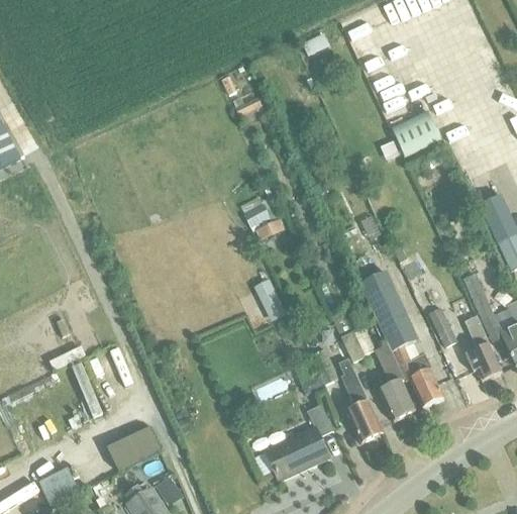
[(312,55),(334,45),(328,31),(306,40),(312,55)]
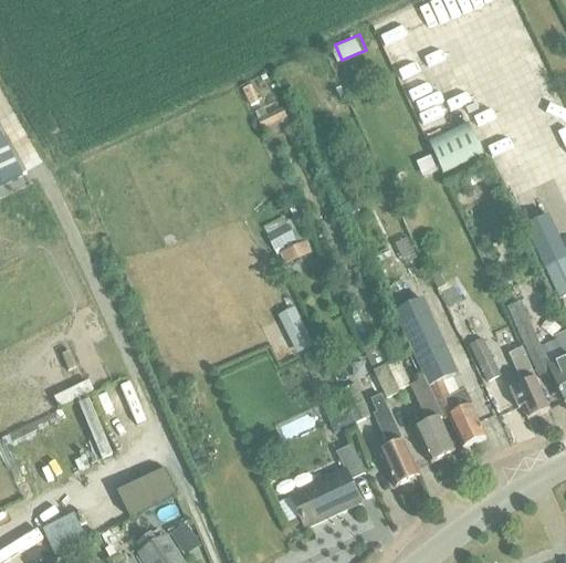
[(399,59),(410,76),(426,68),(415,49),(399,59)]
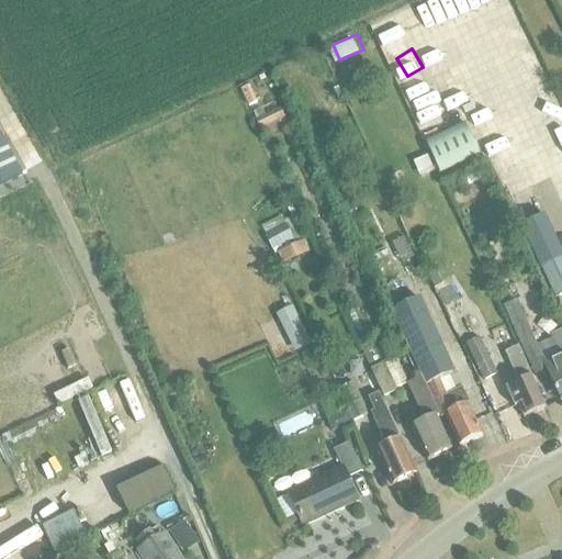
[(423,73),(406,79),(415,99),(431,92),(423,73)]
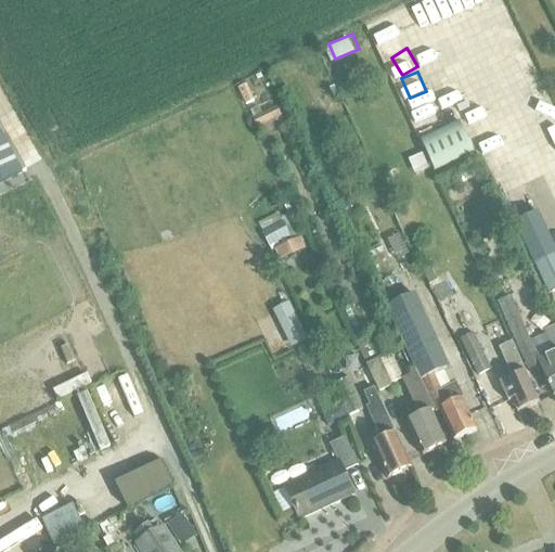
[(275,104),(253,115),(257,126),(280,115),(275,104)]
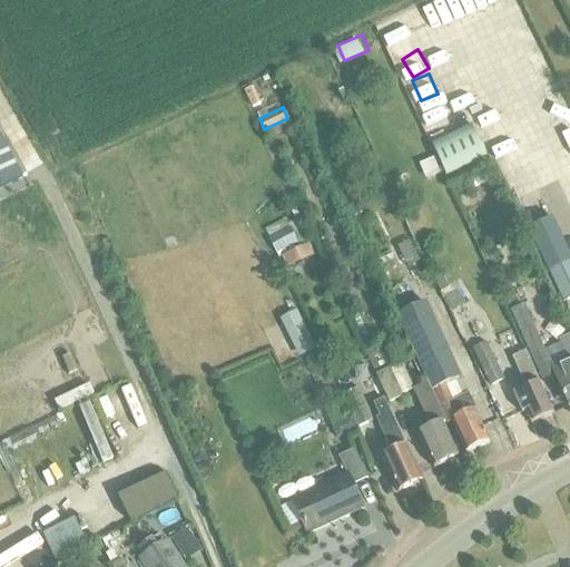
[(485,127),(504,119),(500,109),(481,117),(485,127)]
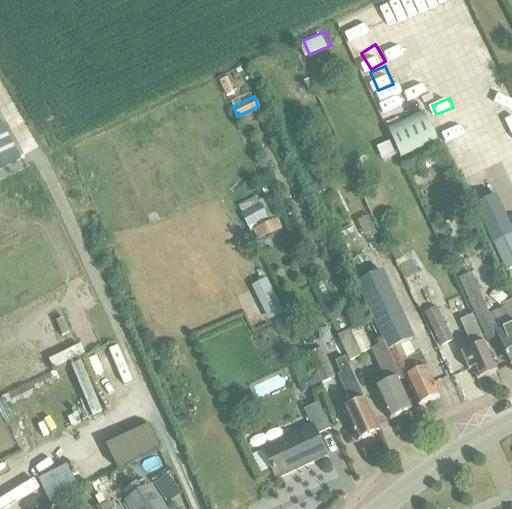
[(404,152),(437,139),(425,109),(392,122),(404,152)]
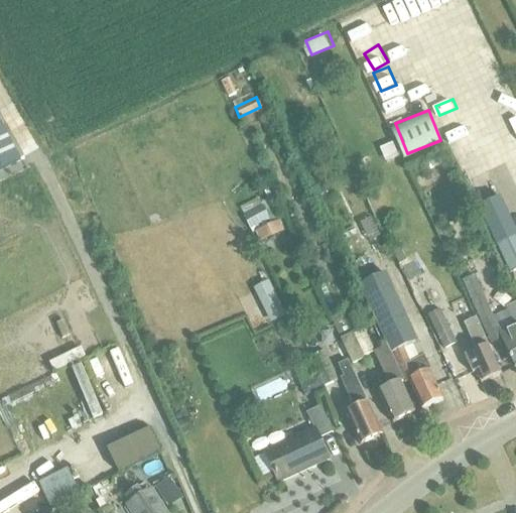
[(0,119),(0,168),(20,157),(0,119)]
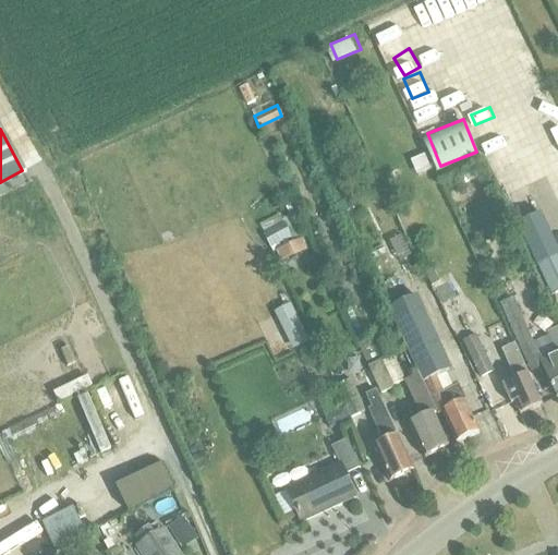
[(485,141),(494,164),(512,156),(504,134),(485,141)]
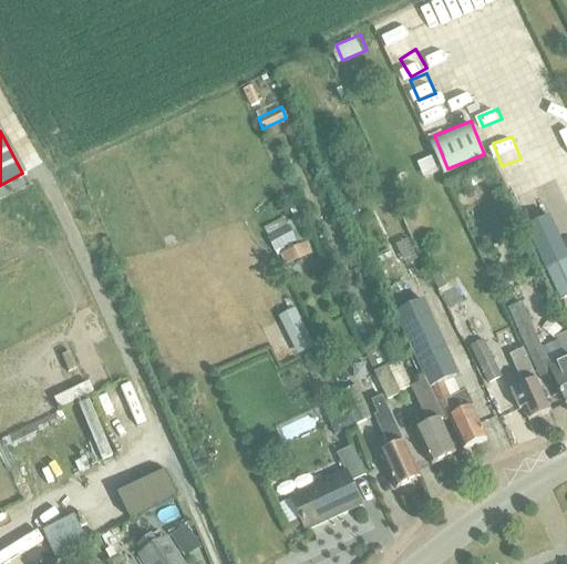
[(436,151),(421,156),(428,174),(443,168),(436,151)]
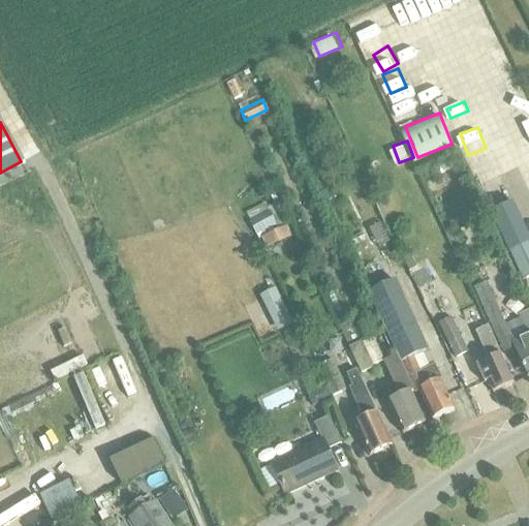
[(266,202),(246,211),(251,220),(250,221),(258,239),(261,237),(285,225),(289,222),(277,200),(268,207),(266,202)]
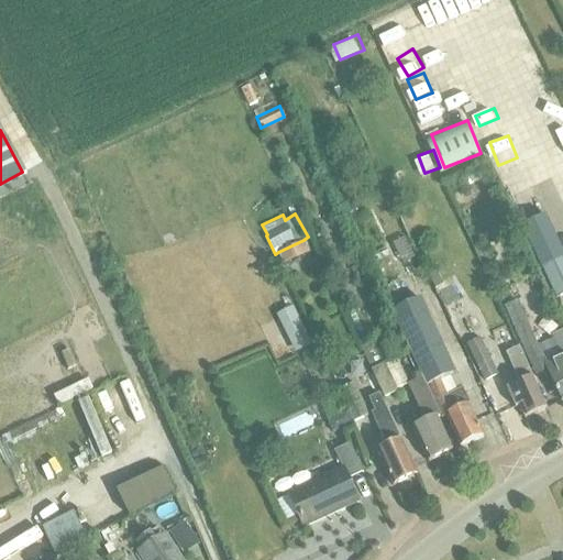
[(562,294),(562,250),(547,215),(525,226),(559,297),(562,294)]
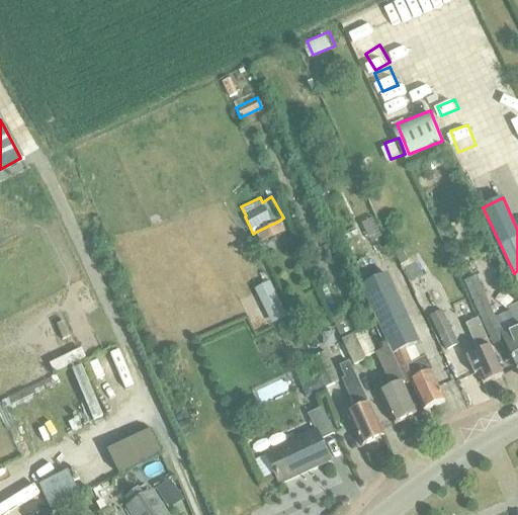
[(279,221),(256,232),(262,242),(285,231),(279,221)]
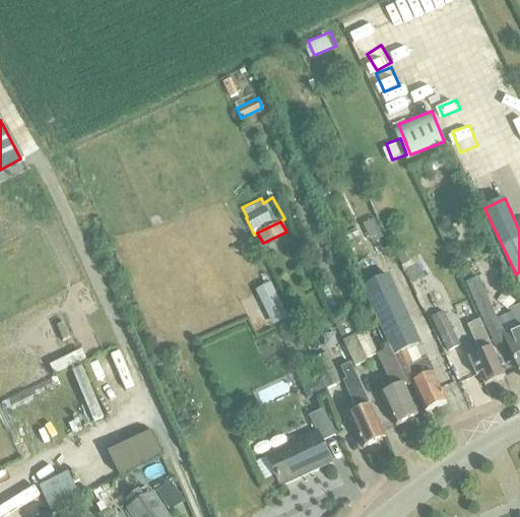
[(390,273),(365,285),(382,323),(392,344),(399,361),(408,382),(409,385),(414,382),(428,410),(449,400),(435,371),(421,377),(408,348),(423,342),(413,323),(390,273)]
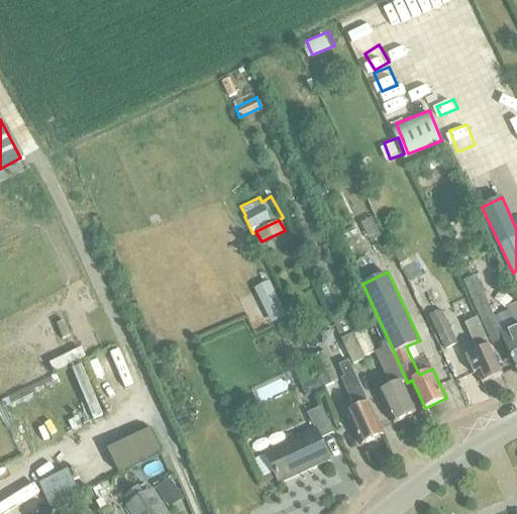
[(486,325),(497,320),(477,276),(464,281),(486,325)]
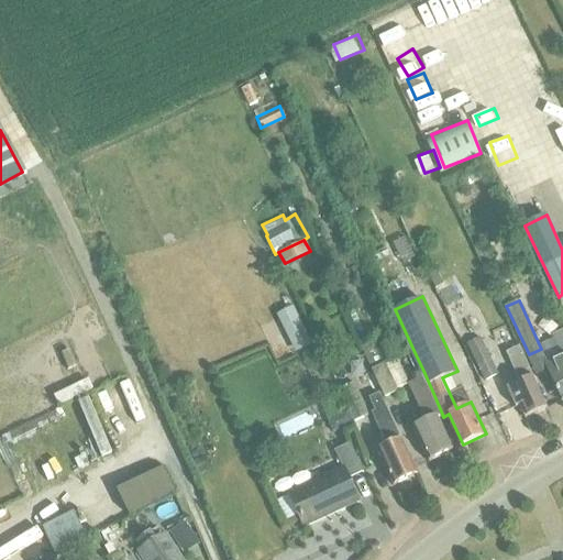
[(275,313),(294,350),(295,351),(312,342),(293,305),(275,313)]
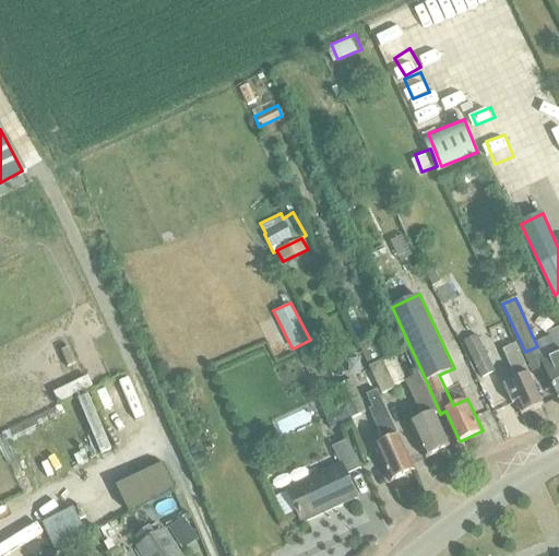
[(558,327),(550,332),(557,347),(558,352),(543,359),(558,397),(558,327)]
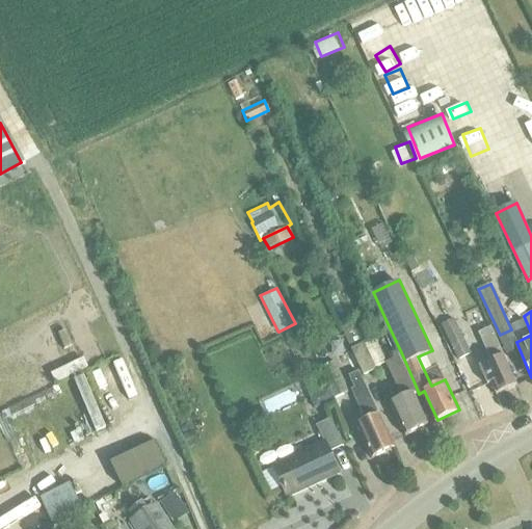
[(453,316),(441,322),(457,358),(471,351),(453,316)]
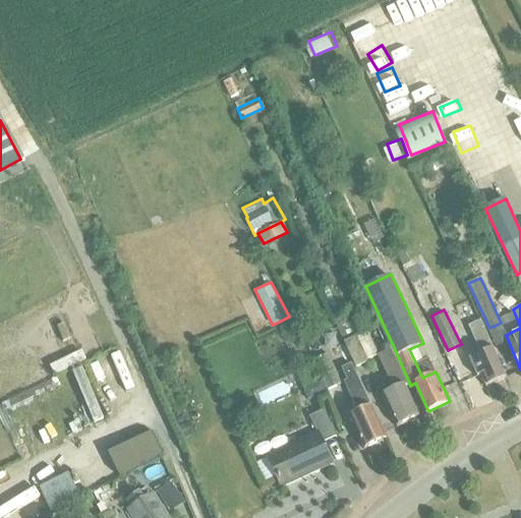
[(489,337),(481,318),(471,323),(485,352),(471,359),(479,376),(482,375),(487,386),(508,377),(489,337)]
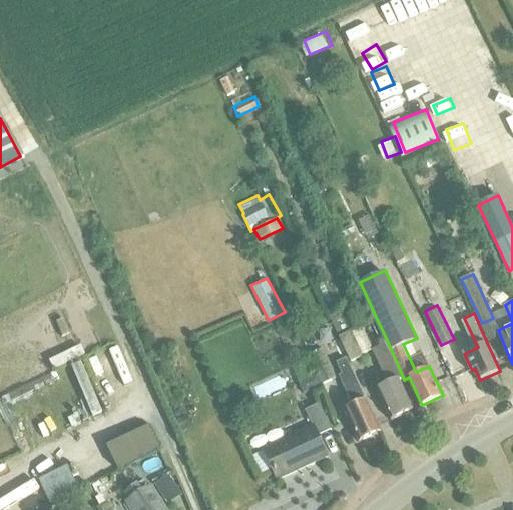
[(341,337),(349,355),(351,360),(363,354),(352,329),(340,335),(341,337)]
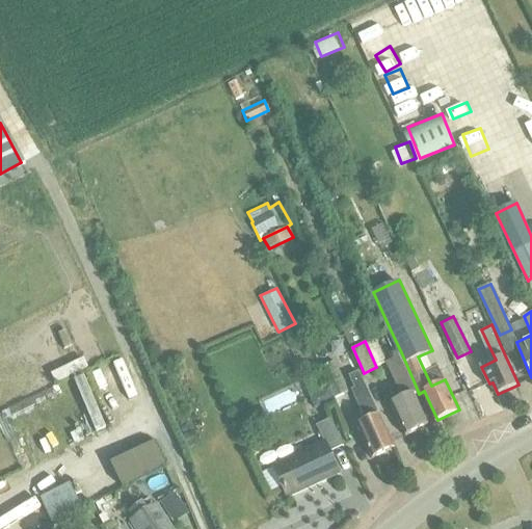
[(85,352),(54,367),(59,378),(90,363),(85,352)]
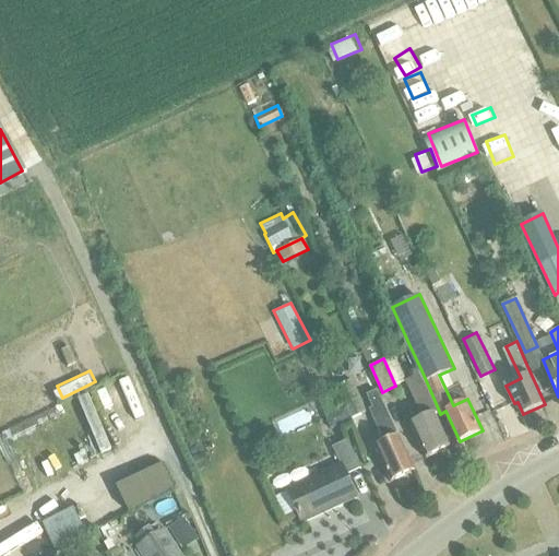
[(421,370),(405,379),(413,395),(424,417),(411,423),(427,456),(450,445),(435,413),(439,411),(429,388),(421,370)]
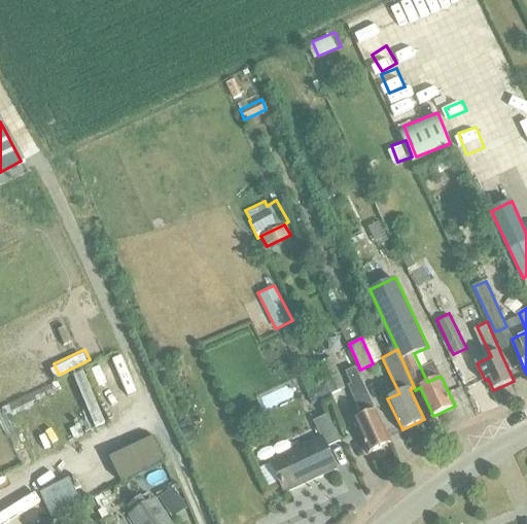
[(318,360),(331,388),(345,382),(331,354),(318,360)]
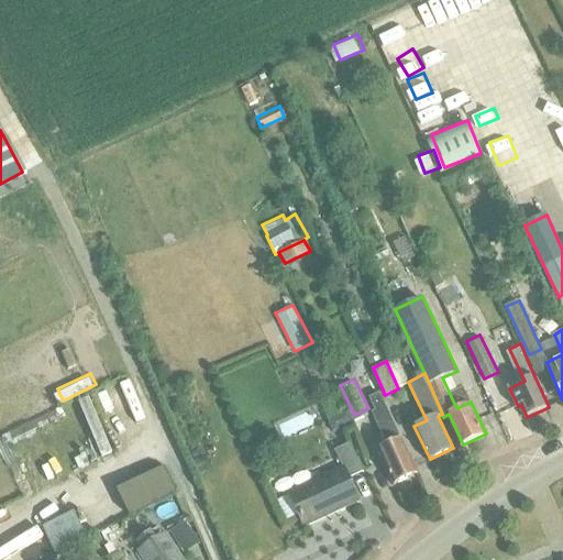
[(381,391),(370,396),(375,408),(372,409),(386,439),(392,437),(394,441),(378,448),(394,482),(418,472),(381,391)]
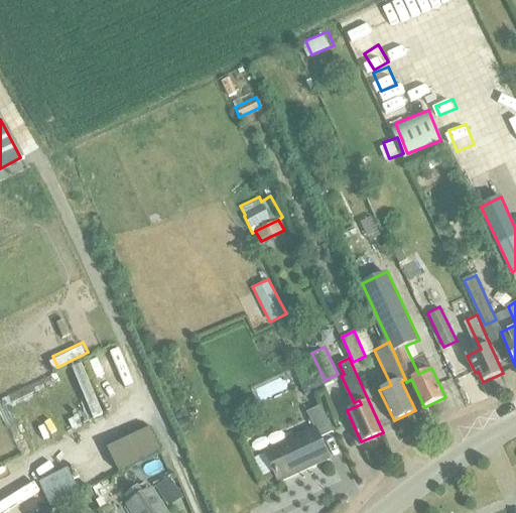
[(296,436),(265,452),(279,481),(330,457),(320,437),(334,430),(321,404),(306,411),(314,428),(296,436)]
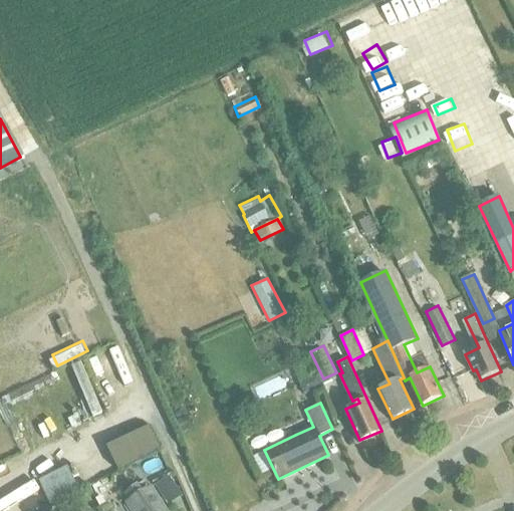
[(186,414),(176,419),(181,432),(192,427),(186,414)]
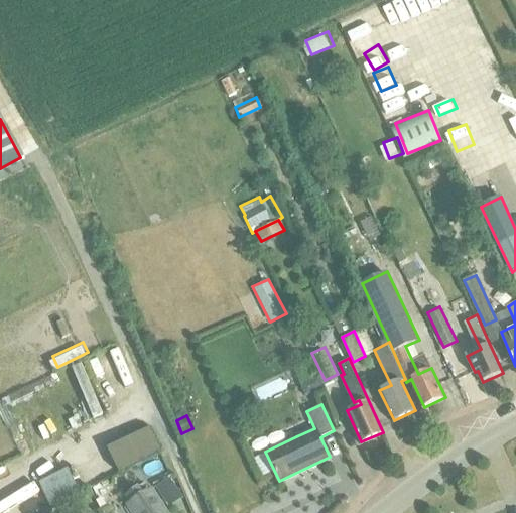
[(148,427),(107,450),(118,473),(160,451),(148,427)]
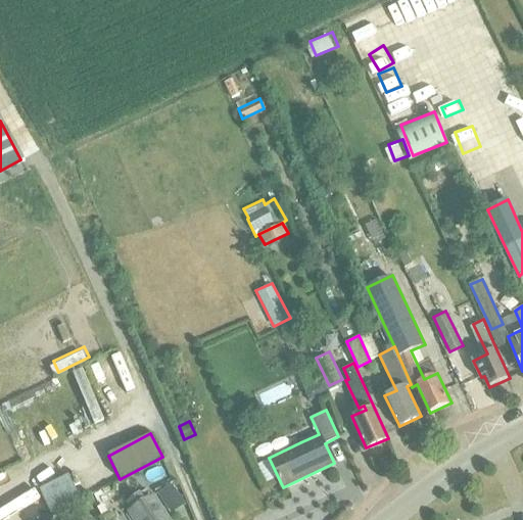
[(162,464),(147,470),(152,480),(168,473),(162,464)]
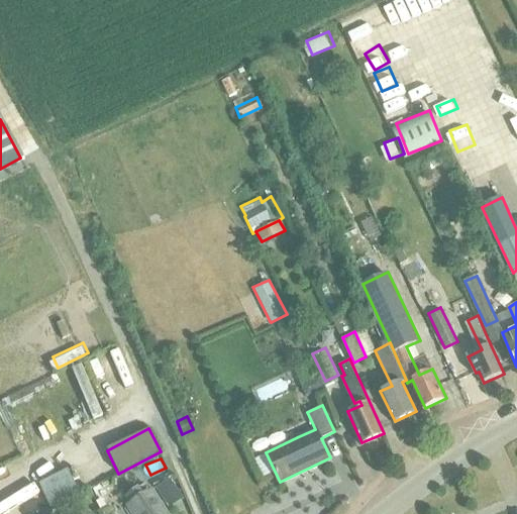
[(42,479),(52,500),(83,487),(73,465),(42,479)]
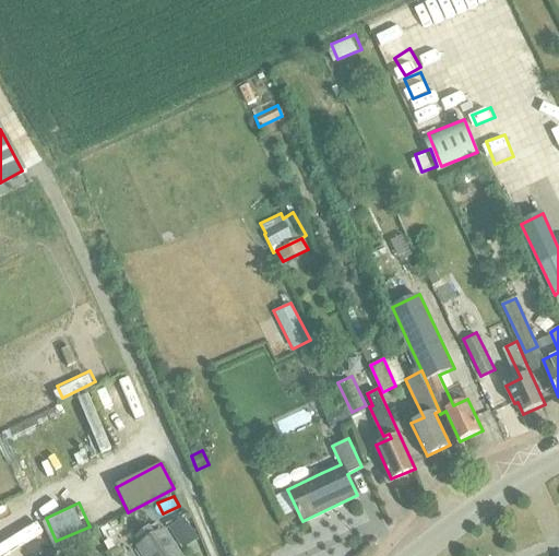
[(104,521),(110,535),(129,528),(123,513),(104,521)]
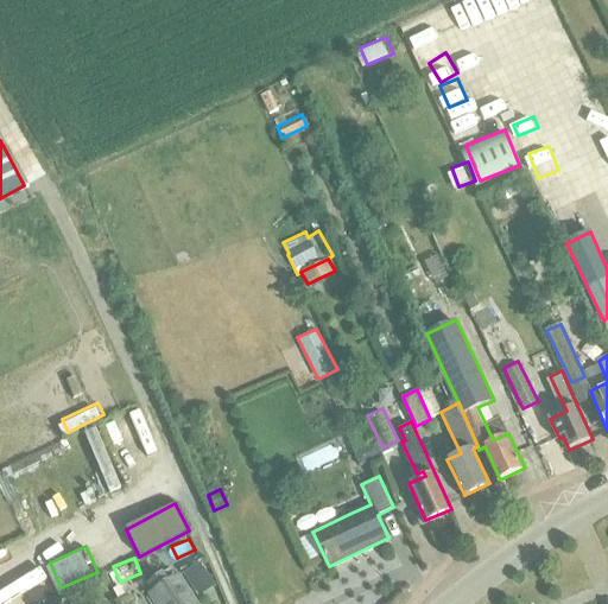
[(195,603),(176,574),(149,592),(156,603),(195,603)]
